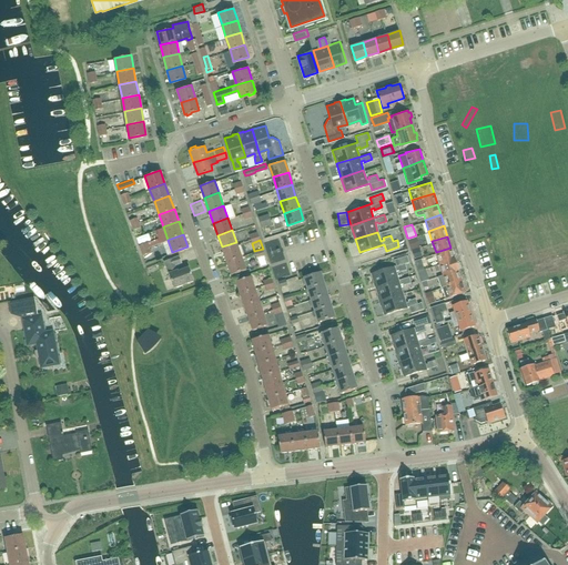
[(355,241),(347,242),(348,256),(356,255),(355,241)]
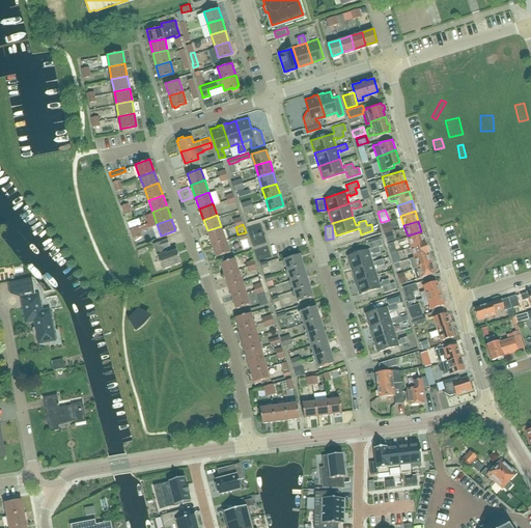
[(221,226),(207,230),(212,243),(225,239),(221,226)]
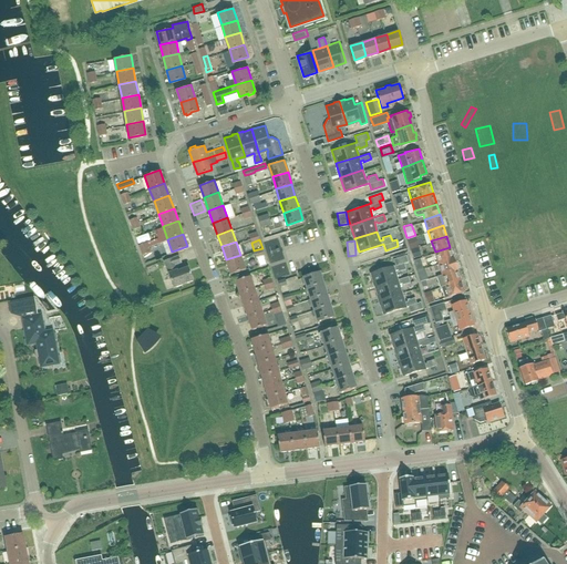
[(412,256),(421,254),(418,245),(410,247),(412,256)]
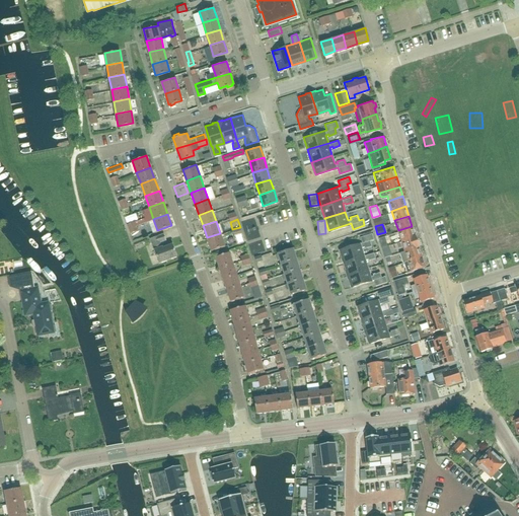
[(412,226),(398,230),(400,239),(415,235),(412,226)]
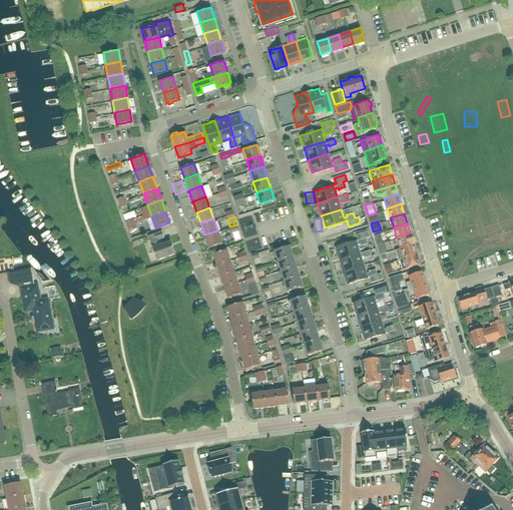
[(358,251),(359,250),(357,242),(360,242),(360,243),(367,241),(366,235),(369,234),(367,228),(356,232),(358,238),(335,245),(339,258),(358,251)]
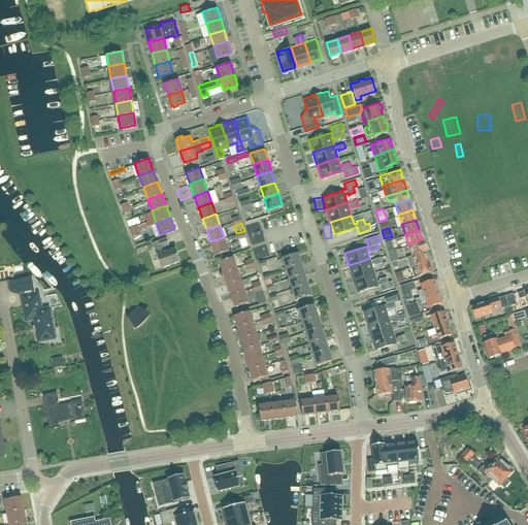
[(166,236),(152,241),(154,245),(155,245),(162,242),(163,245),(169,243),(166,236)]
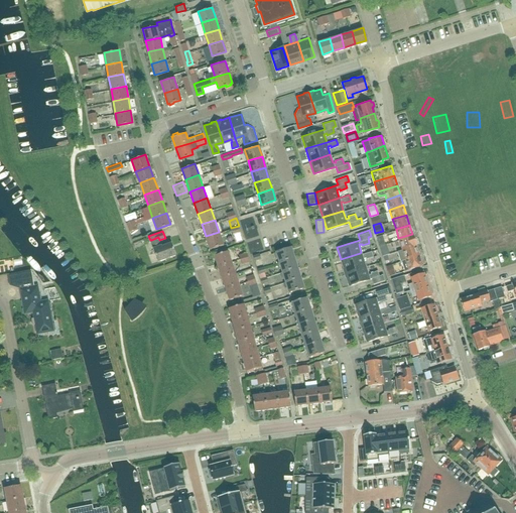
[(223,244),(219,232),(206,236),(211,248),(223,244)]
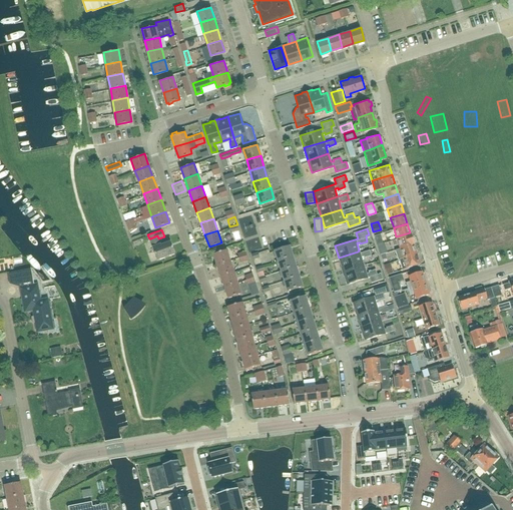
[(410,232),(396,236),(400,246),(413,242),(410,232)]
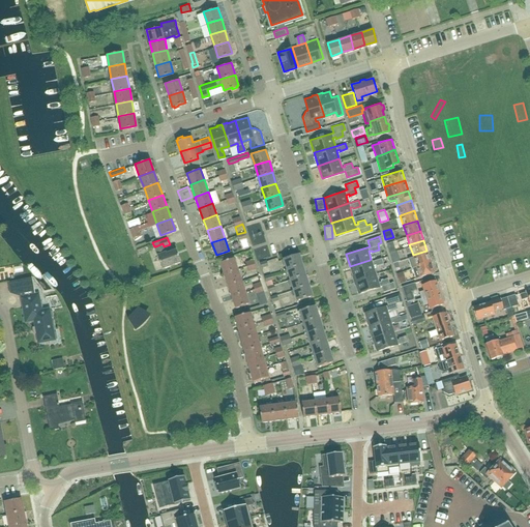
[(180,261),(176,249),(166,253),(166,251),(165,252),(164,246),(163,243),(155,246),(157,254),(156,255),(162,268),(180,261)]
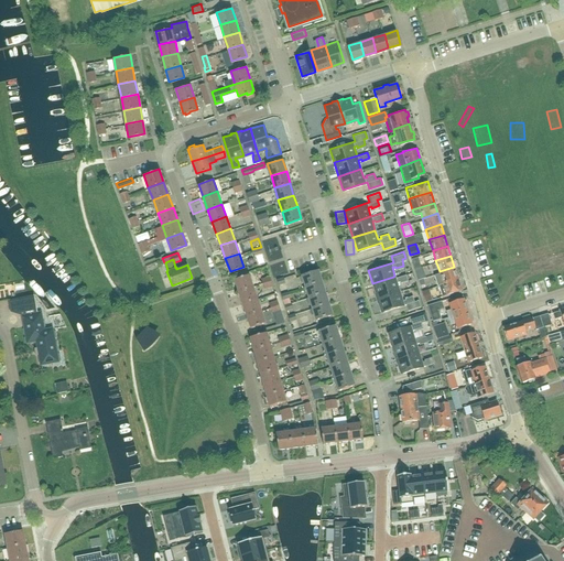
[(414,267),(418,279),(424,276),(421,265),(420,266),(414,267)]
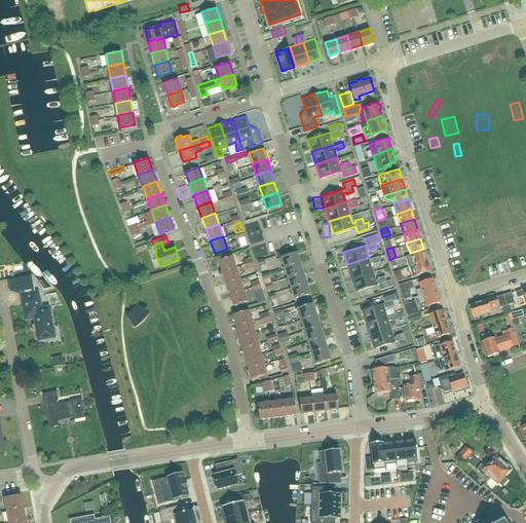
[(413,263),(426,258),(423,249),(410,253),(405,255),(408,264),(409,264),(413,263)]
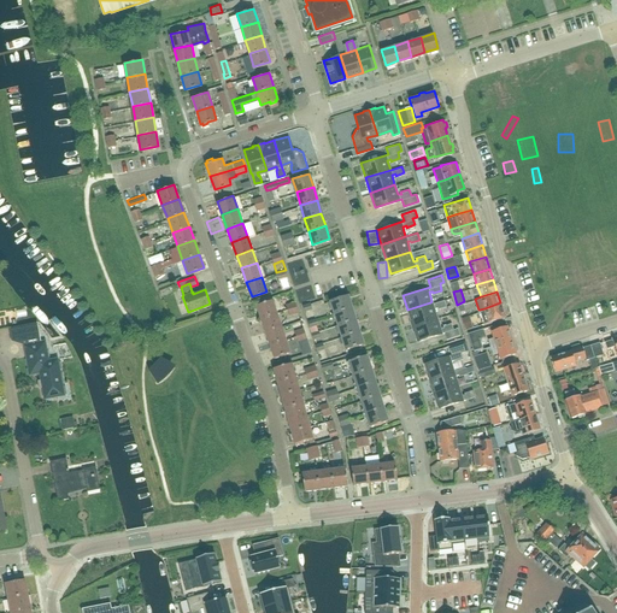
[(334,311),(351,306),(347,294),(328,300),(329,306),(331,305),(334,311)]
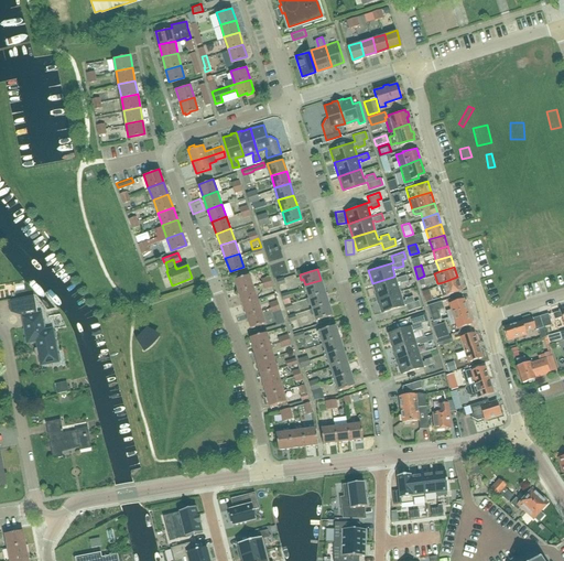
[(377,297),(399,290),(397,280),(399,280),(400,281),(408,279),(405,272),(394,276),(393,277),(372,283),(377,297)]
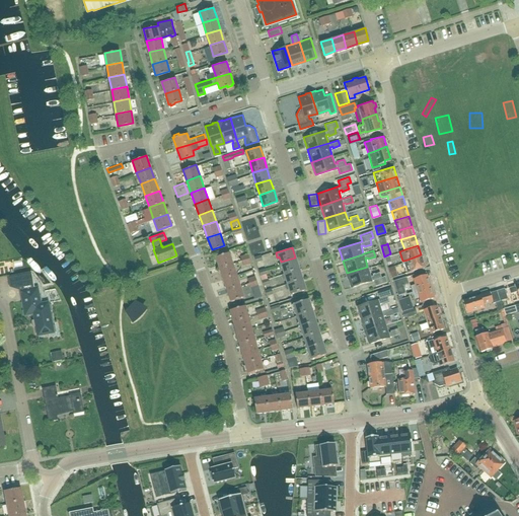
[(219,267),(232,263),(228,251),(216,255),(219,267)]
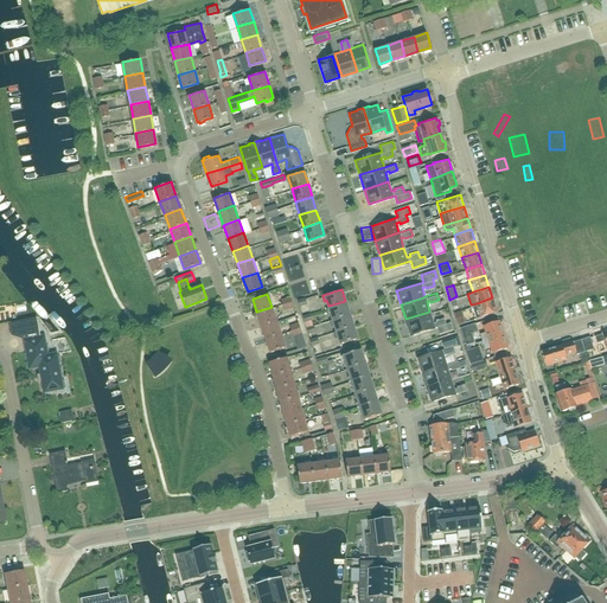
[(492,297),(477,303),(472,305),(475,316),(497,309),(492,297)]
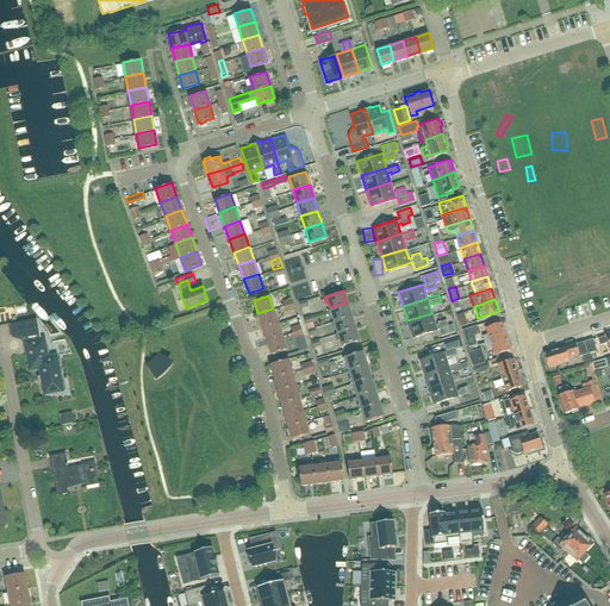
[(347,303),(330,307),(328,308),(329,314),(331,314),(334,319),(350,314),(347,303)]
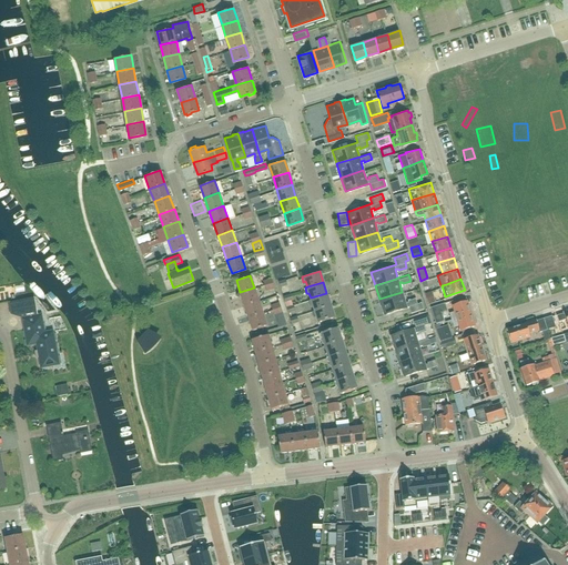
[(244,304),(259,300),(254,288),(240,292),(244,304)]
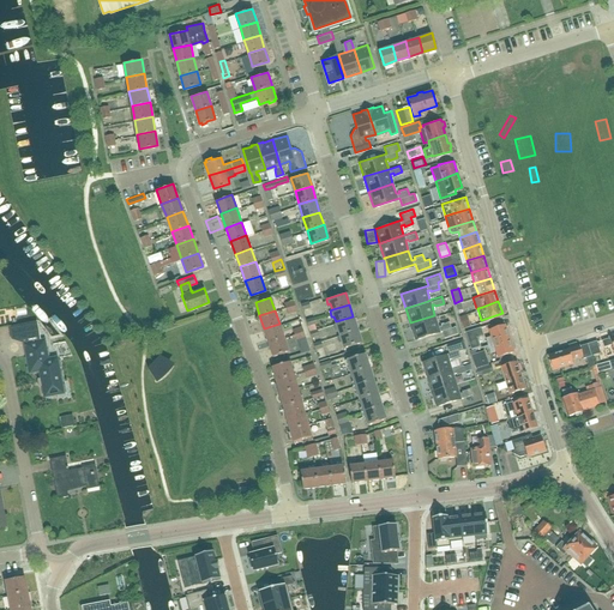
[(438,325),(434,315),(410,322),(415,337),(441,328),(444,336),(457,331),(456,324),(451,326),(449,319),(440,322),(441,324),(438,325)]
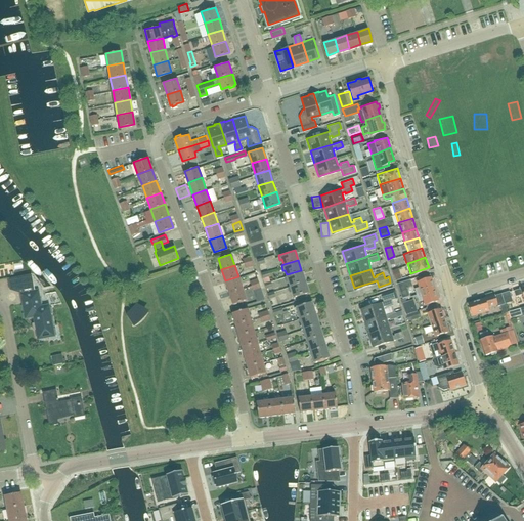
[(301,270),(287,274),(285,275),(286,280),(288,280),(290,285),(304,280),(301,270)]
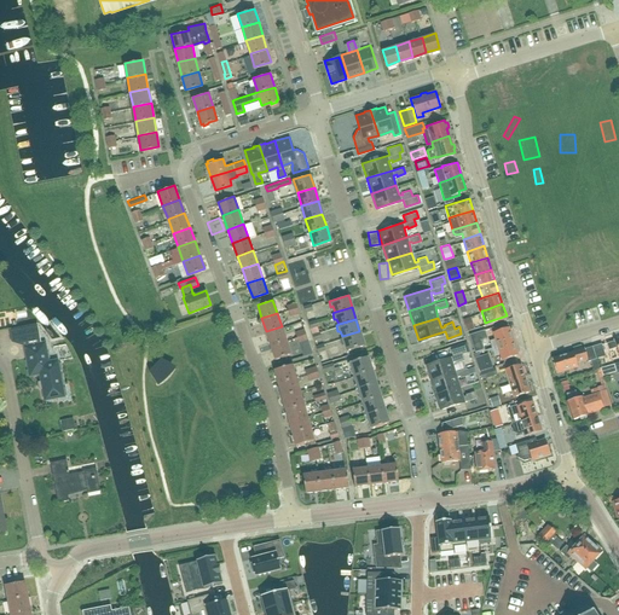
[(57,359),(48,360),(45,341),(41,342),(38,323),(21,325),(29,375),(40,372),(45,399),(63,395),(57,359)]
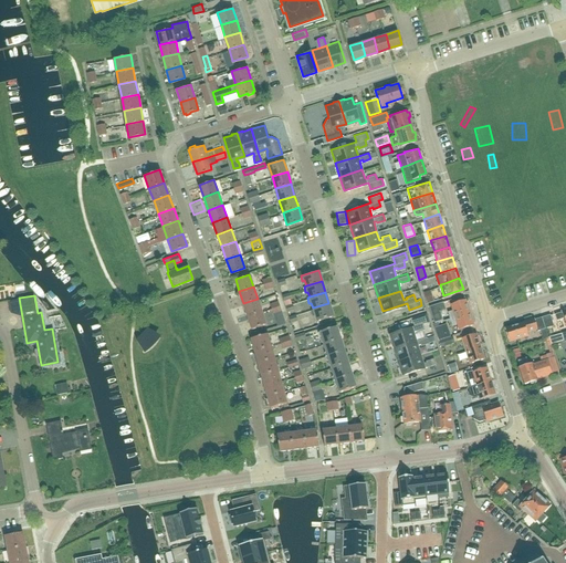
[(449,316),(470,310),(465,298),(450,302),(452,309),(447,310),(449,316)]
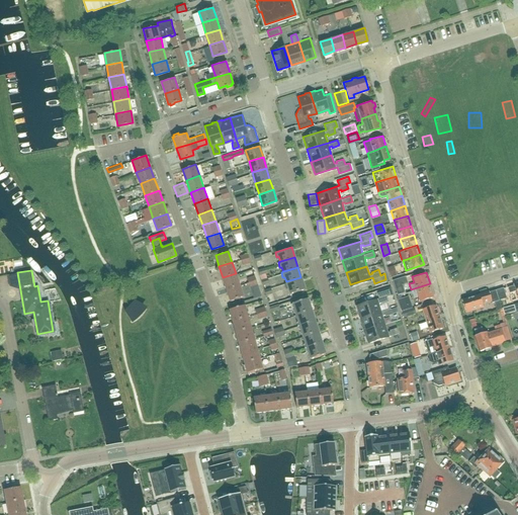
[(227,288),(239,284),(236,273),(223,277),(227,288)]
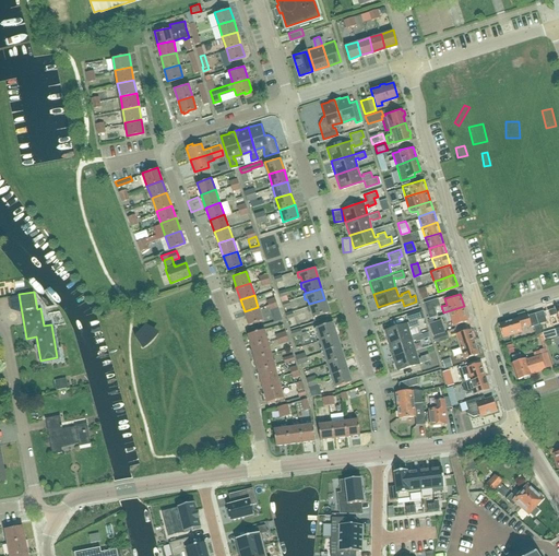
[(429,317),(437,314),(435,306),(440,305),(438,296),(424,300),(428,317),(429,317)]
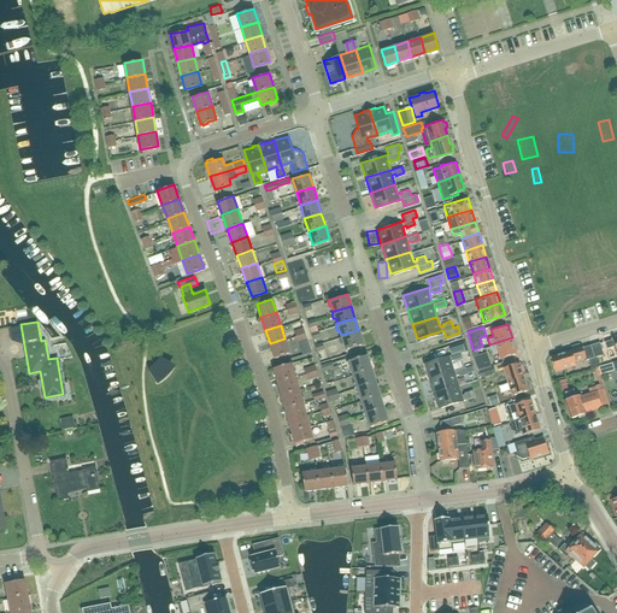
[(358,330),(341,335),(339,336),(340,342),(342,341),(345,348),(362,342),(358,330)]
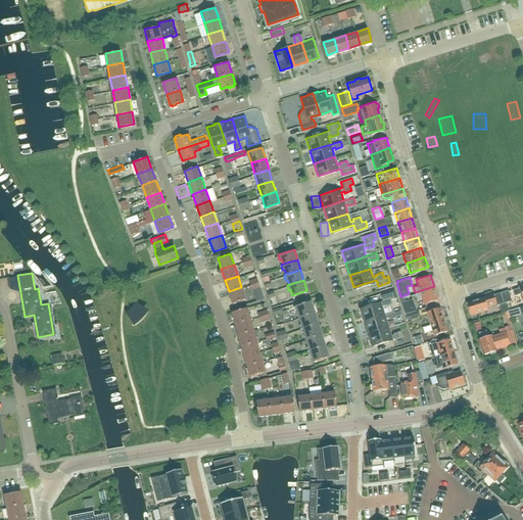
[(519,286),(513,288),(515,293),(520,291),(522,298),(522,297),(522,283),(518,285),(519,286)]
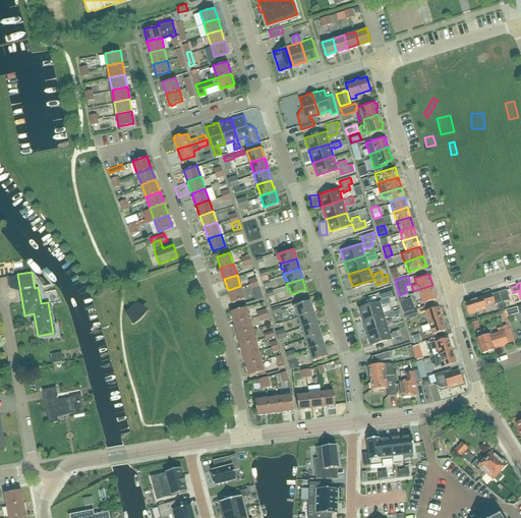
[(242,287),(245,298),(253,296),(249,285),(242,287)]
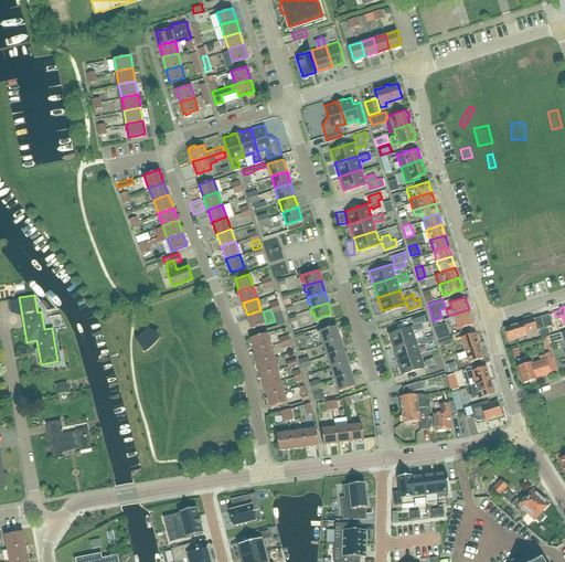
[(472,322),(469,309),(448,316),(450,322),(456,321),(457,327),(472,322)]
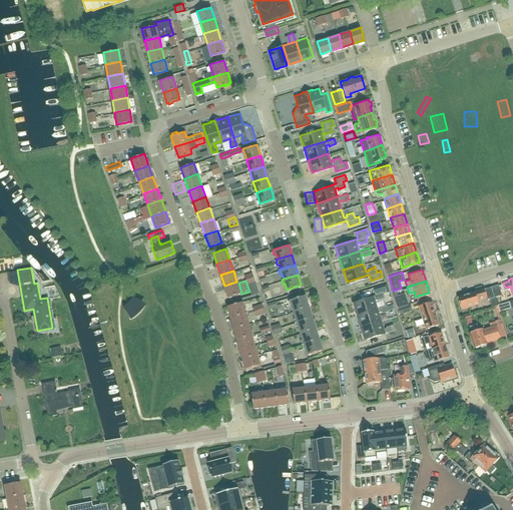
[(236,282),(224,286),(227,297),(240,293),(236,282)]
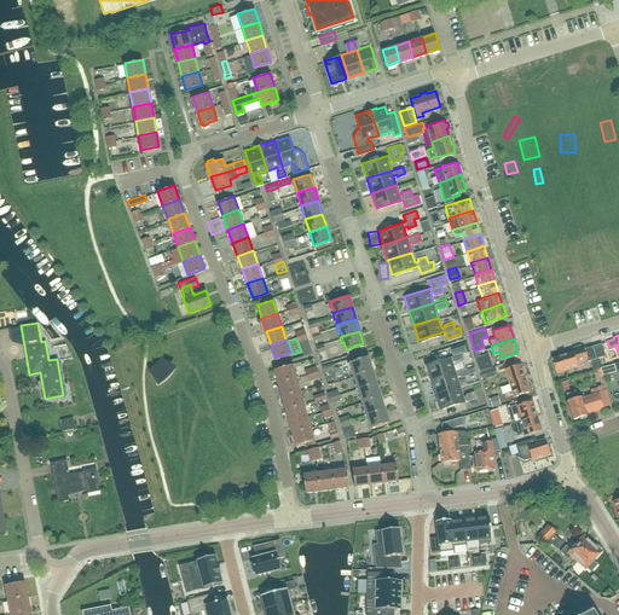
[(593,344),(596,357),(605,354),(601,342),(593,344)]
